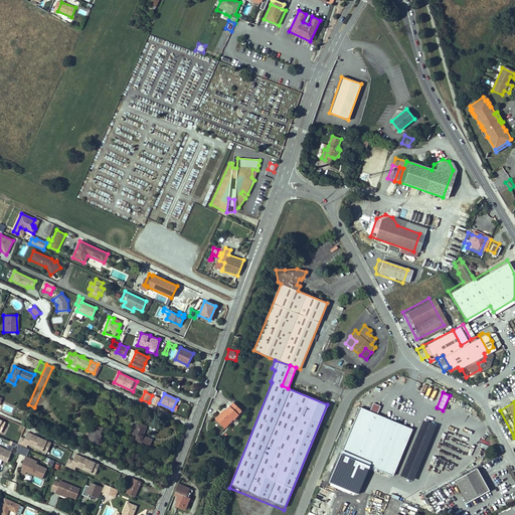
[(229,402),(226,406),(237,410),(238,410),(229,402)]
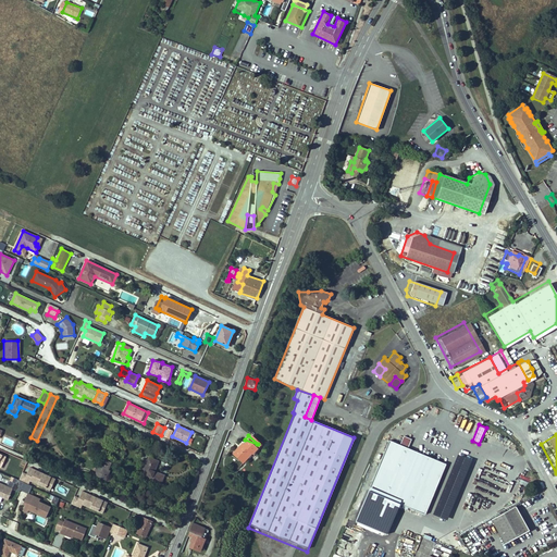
[(257,444),(245,440),(240,444),(238,443),(230,453),(240,462),(257,444)]
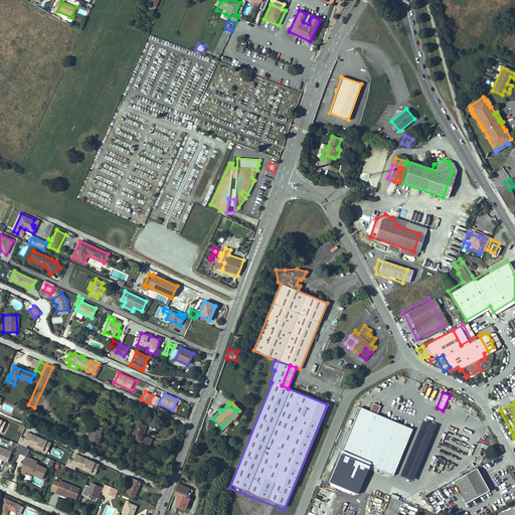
[(341,454),(369,465),(387,419),(360,407),(341,454)]
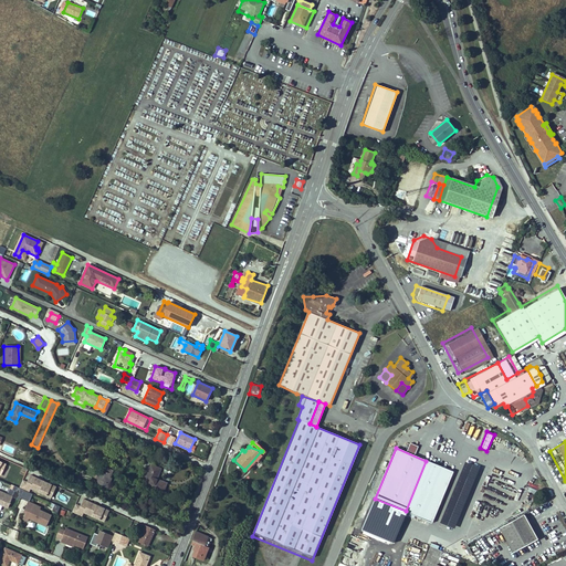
[(426,461),(406,511),(432,522),(440,502),(435,500),(448,469),(426,461)]
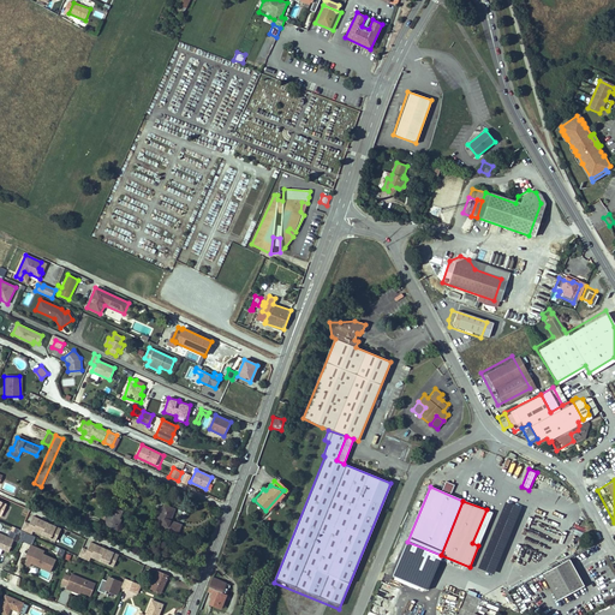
[(160,517),(163,505),(157,503),(154,514),(160,517)]
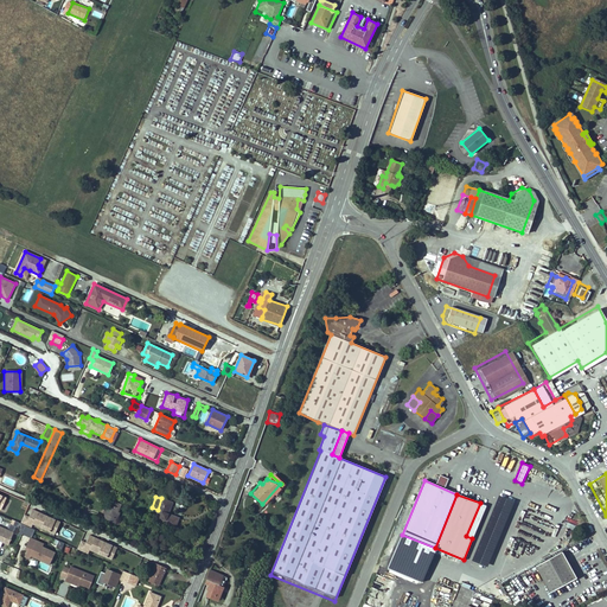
[(153,521),(173,528),(178,517),(168,513),(173,503),(161,498),(158,510),(153,521)]
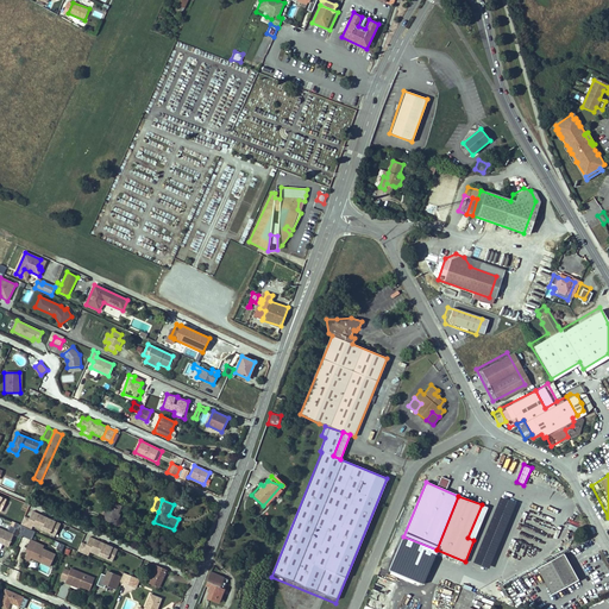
[(108,501),(104,515),(105,515),(104,520),(117,526),(124,507),(108,501)]
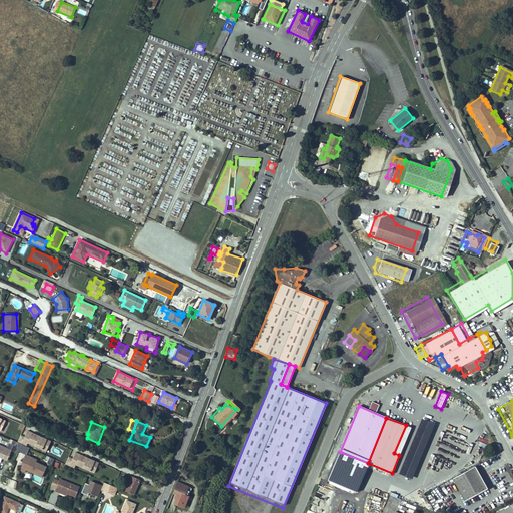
[(406,425),(394,453),(399,455),(410,427),(406,425)]
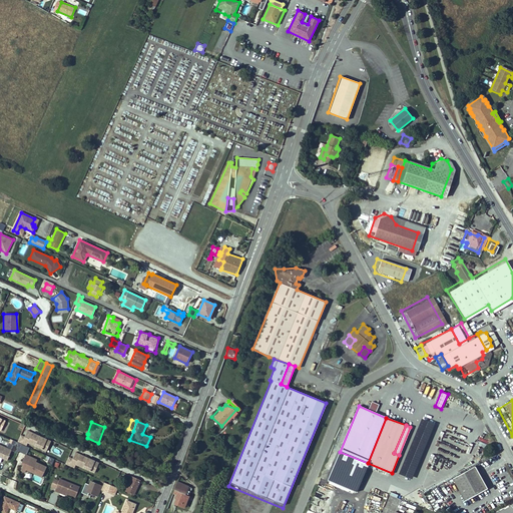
[(24,437),(20,435),(17,442),(26,446),(27,443),(42,449),(46,439),(27,430),(24,437)]
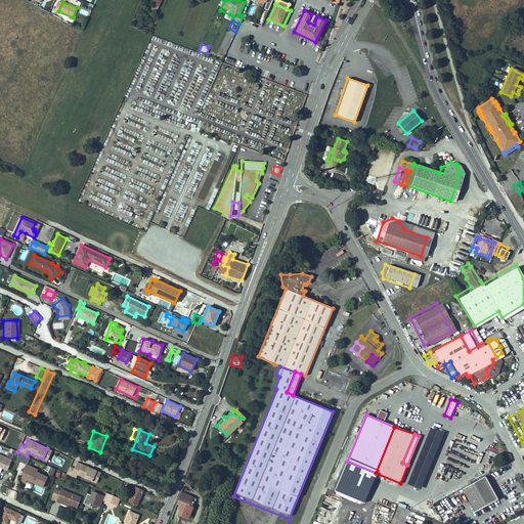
[(47,448),(43,459),(47,461),(51,450),(47,448)]
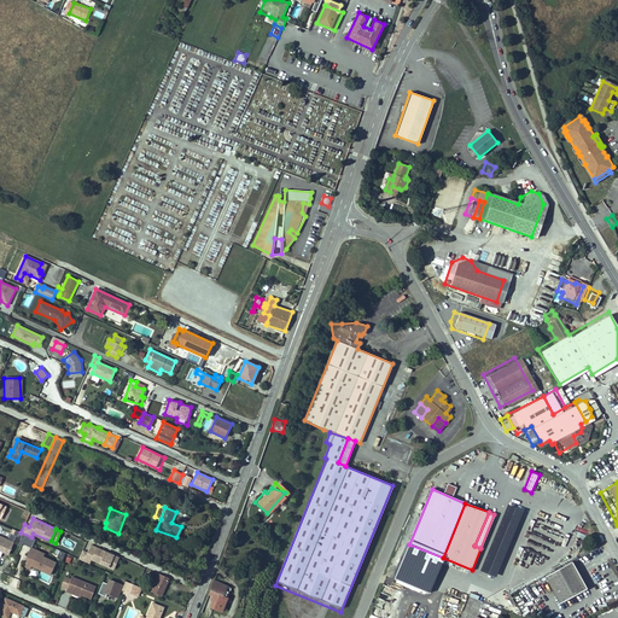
[(583,541),(587,532),(582,530),(575,544),(582,548),(586,542),(583,541)]
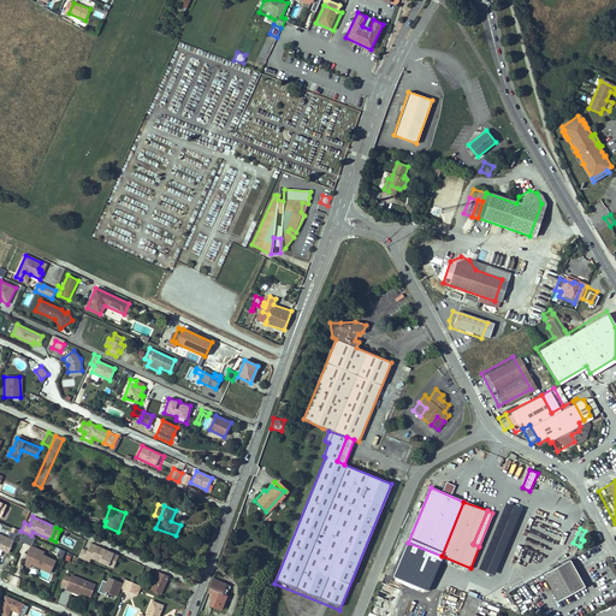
[(0,549),(9,554),(13,542),(0,534),(0,549)]
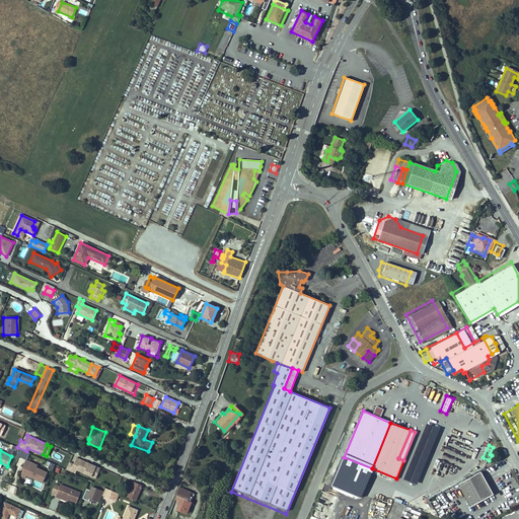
[(73,464),(69,462),(66,469),(75,473),(77,469),(91,476),(95,466),(76,457),(73,464)]
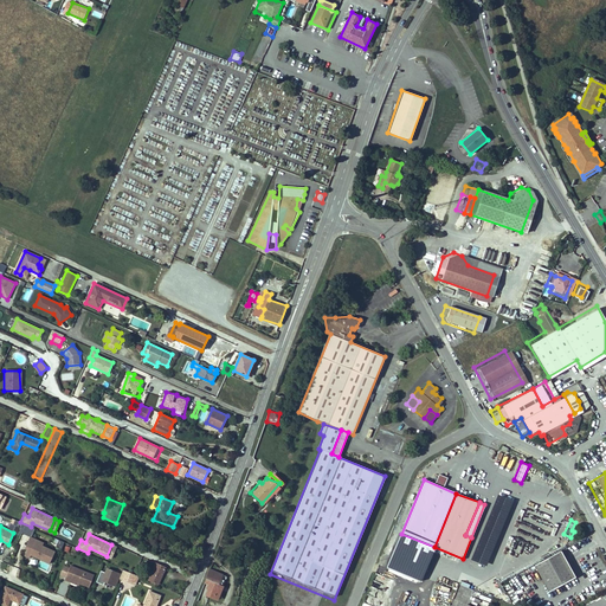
[(50,563),(56,552),(43,546),(44,542),(31,536),(25,549),(27,549),(25,555),(30,558),(32,554),(38,556),(37,558),(50,563)]
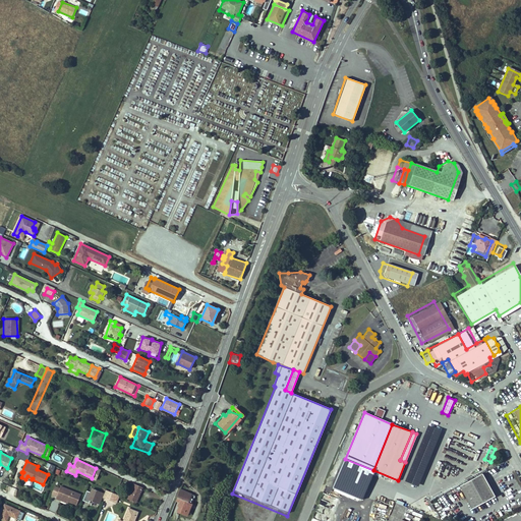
[(96,468),(92,478),(96,479),(100,469),(96,468)]
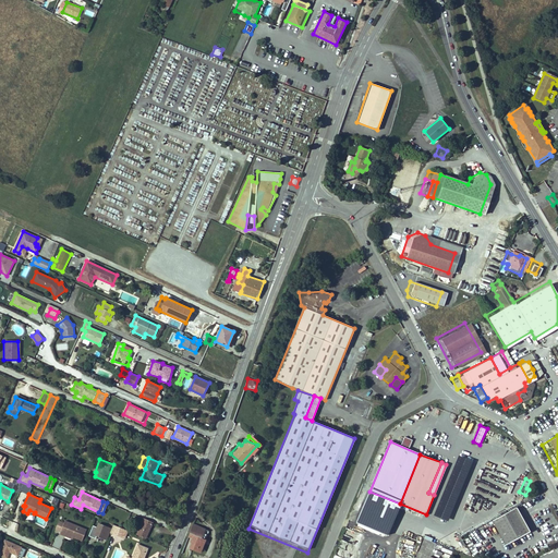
[(517,507),(493,520),(506,544),(530,532),(517,507)]
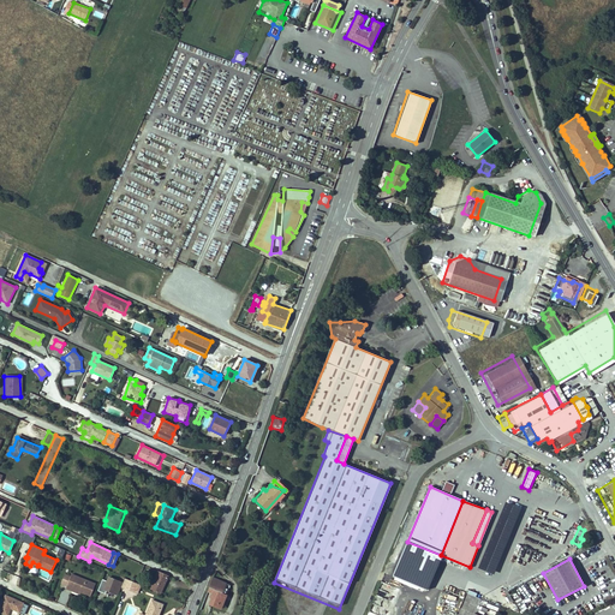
[(410,569),(417,572),(419,565),(413,562),(410,569)]
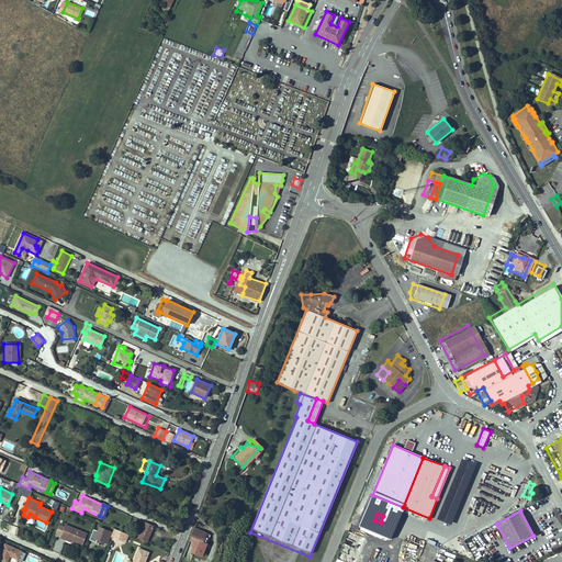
[(371,519),(369,525),(392,535),(394,529),(371,519)]
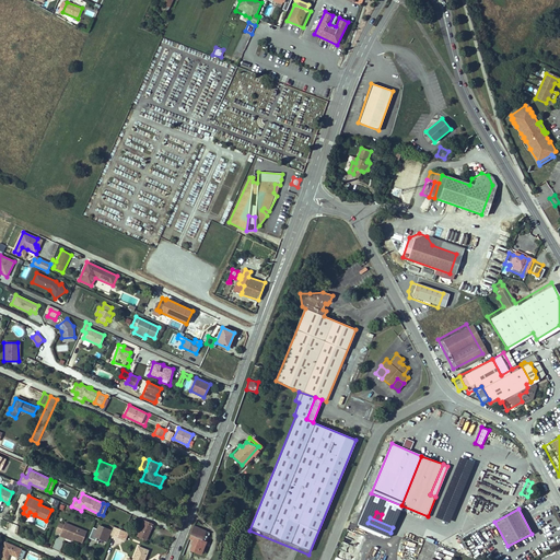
[(141,527),(137,537),(146,540),(154,522),(144,518),(141,527)]
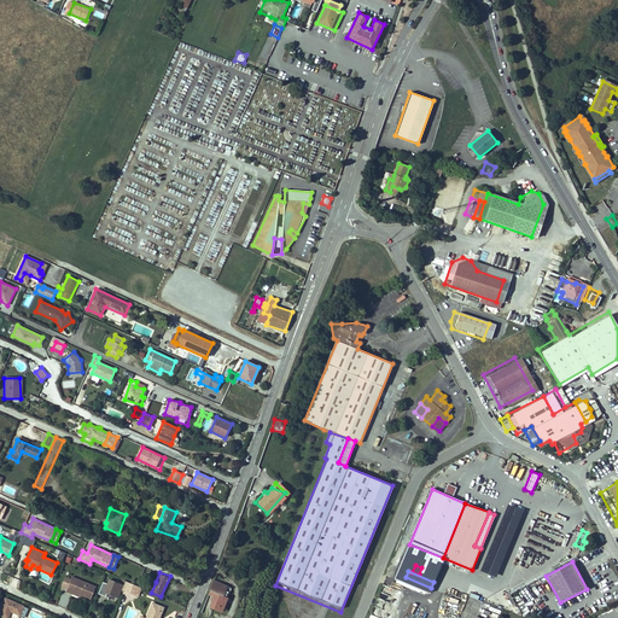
[(68,588),(66,592),(73,594),(74,592),(81,595),(91,599),(95,587),(71,577),(71,579),(68,588)]
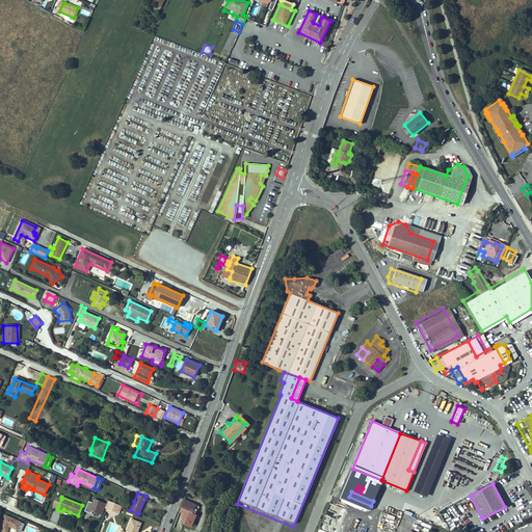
[(89,509),(102,514),(106,504),(94,499),(89,509)]
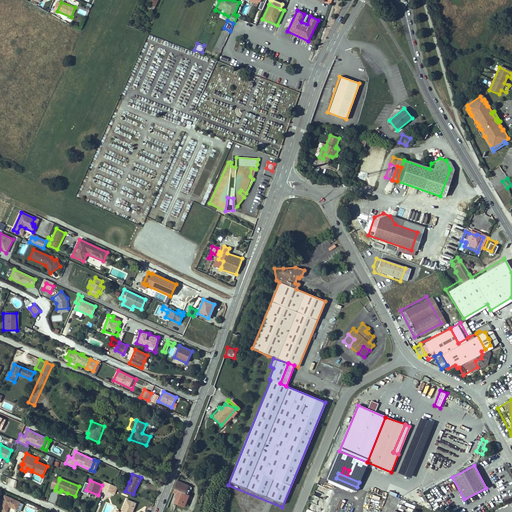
[(104,482),(101,488),(111,492),(114,486),(104,482)]
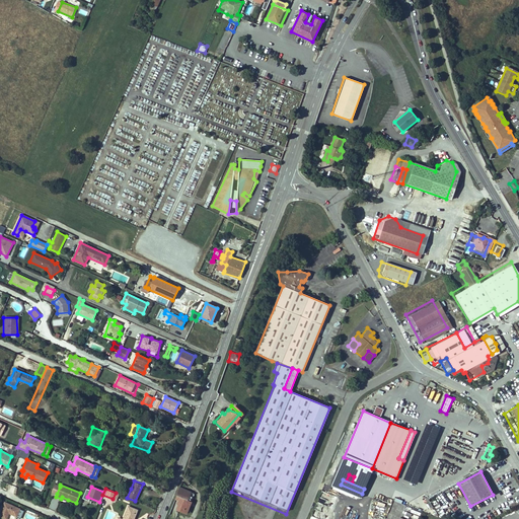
[(186,493),(175,489),(172,497),(175,499),(171,511),(177,514),(178,510),(183,512),(186,505),(181,503),(186,493)]
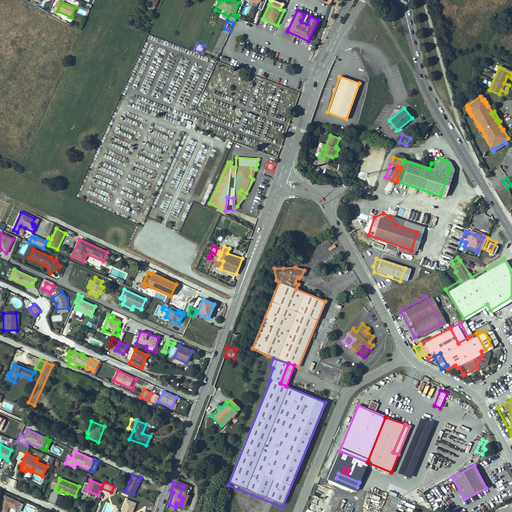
[(4,495),(0,504),(0,509),(4,511),(6,511),(8,507),(16,510),(20,502),(4,495)]
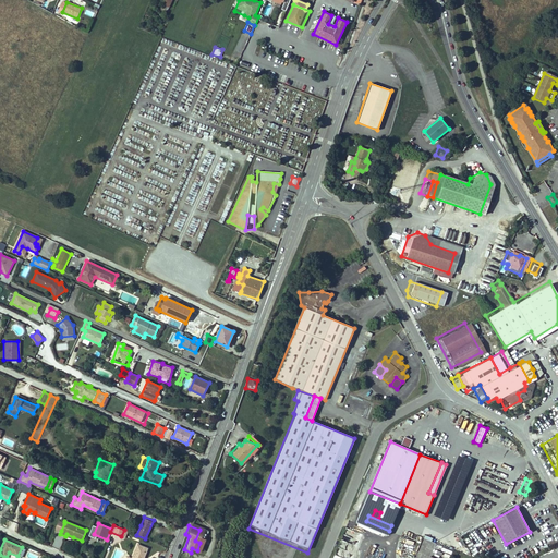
[(144,557),(148,548),(137,544),(131,557),(144,557)]
